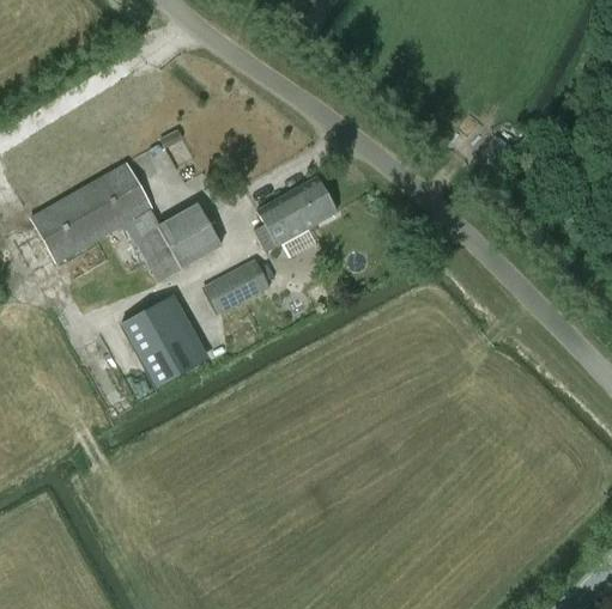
[(479,159),(501,176),(520,150),(498,133),(479,159)]
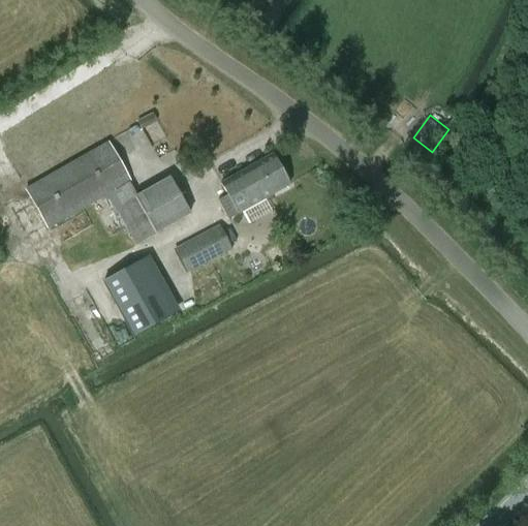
[(110,138),(26,187),(49,227),(107,193),(136,244),(157,231),(191,212),(171,175),(138,192),(130,180),(132,180),(110,138)]
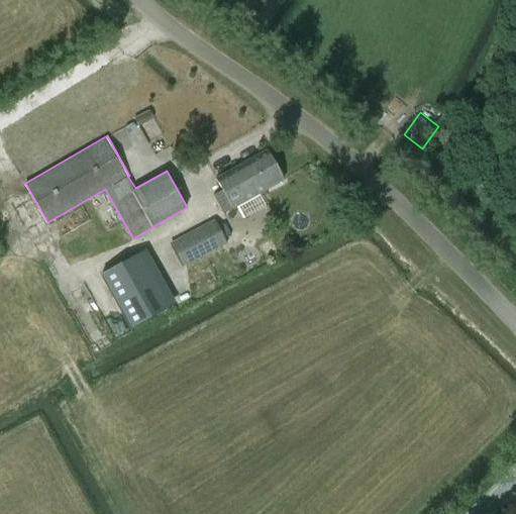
[(223,188),(213,194),(223,212),(234,206),(283,179),(266,149),(217,177),(223,188)]
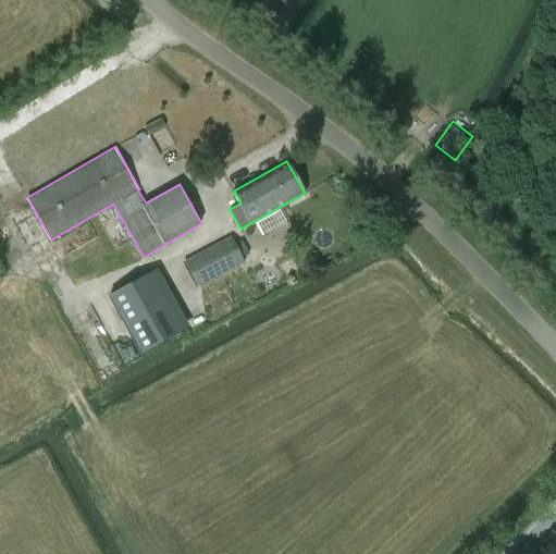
[(231,235),(184,259),(198,286),(246,261),(231,235)]
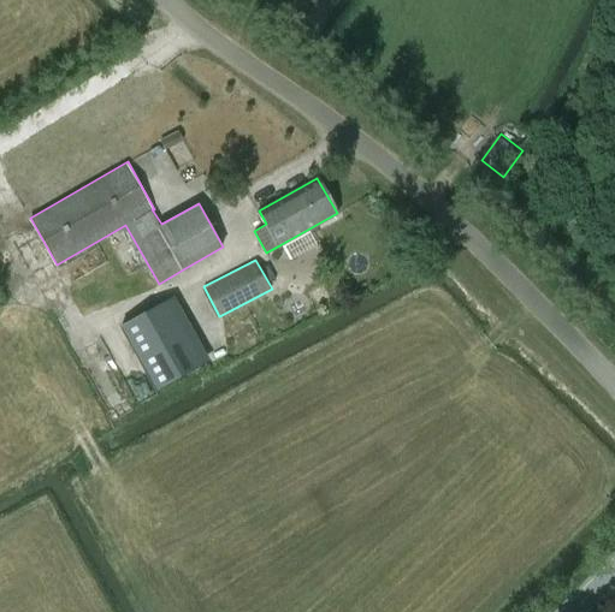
[(175,295),(120,325),(157,390),(210,360),(175,295)]
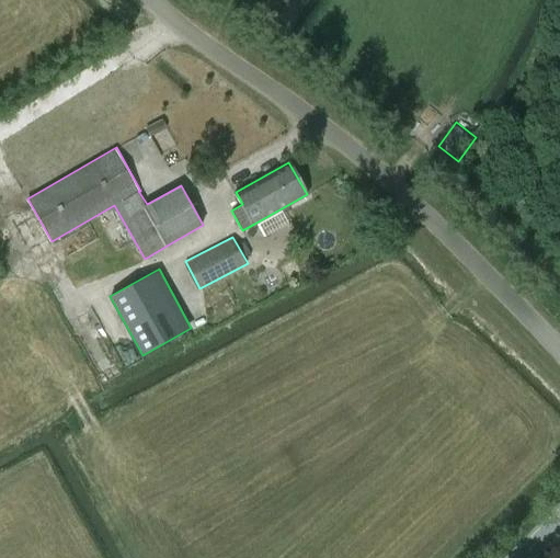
All buildings are outlined.
